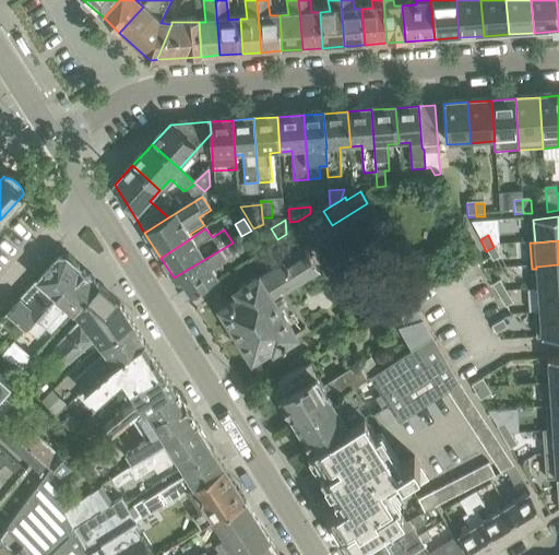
[(174,278),(187,298),(217,279),(213,271),(240,255),(233,243),(174,278)]
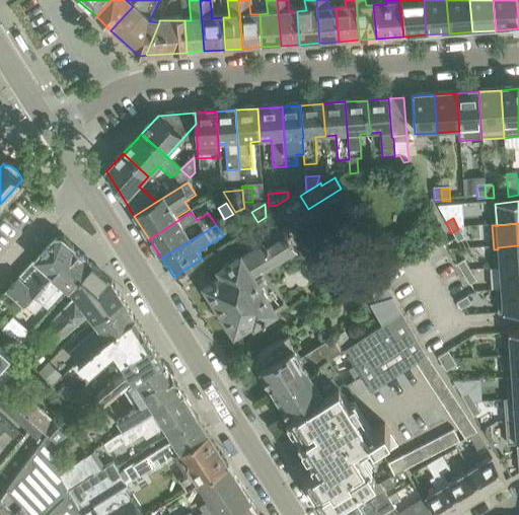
[(464,239),(458,229),(451,233),(455,240),(457,243),(464,239)]
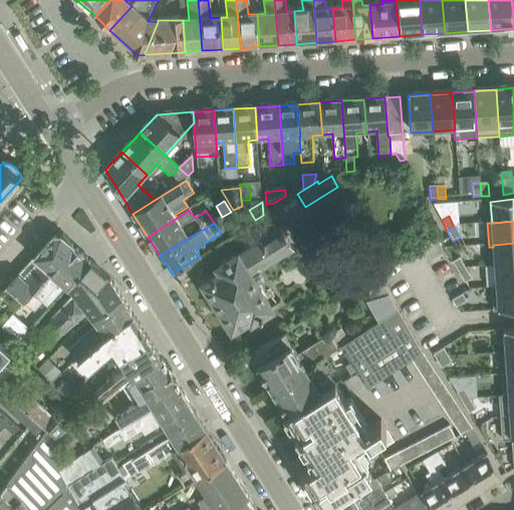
[(222,273),(204,284),(232,330),(250,318),(252,321),(255,319),(256,320),(270,312),(268,310),(272,307),(258,285),(263,281),(258,272),(295,249),(281,228),(218,268),(222,273)]
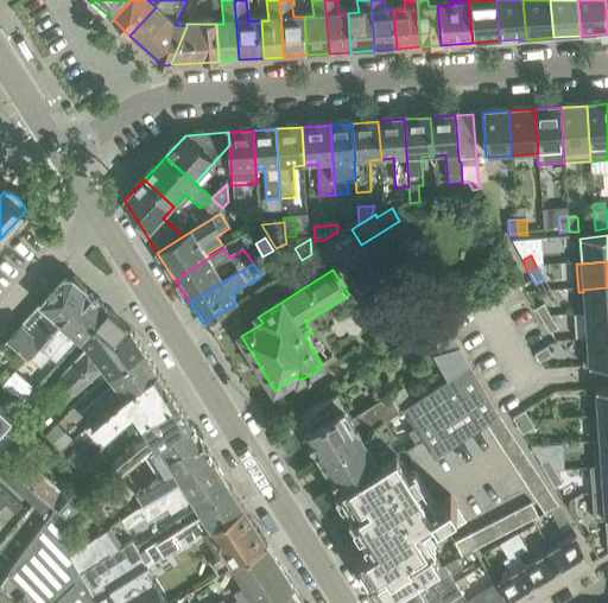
[(64,281),(8,342),(24,356),(17,363),(20,367),(29,359),(84,292),(71,280),(64,281)]
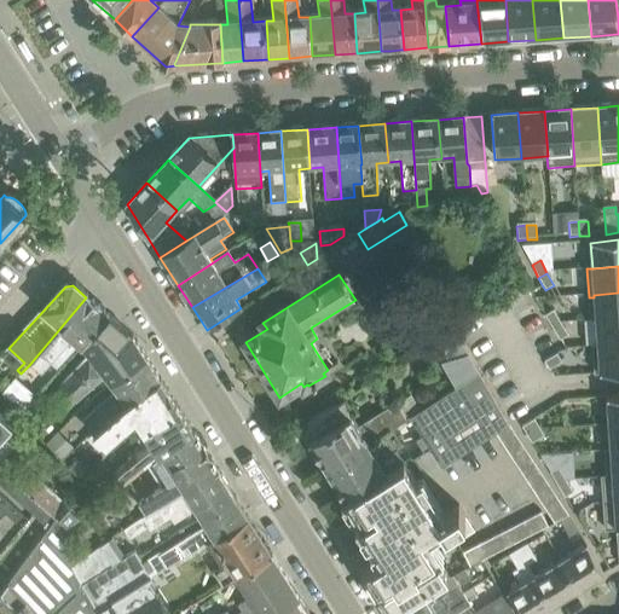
[(618,293),(594,295),(594,297),(596,322),(618,320),(618,293)]
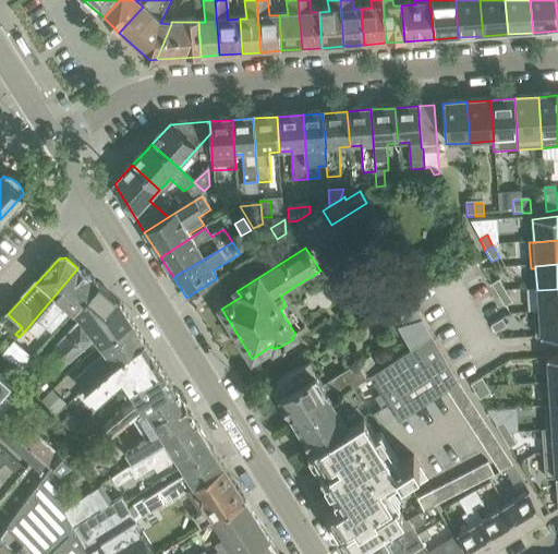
[(77,268),(26,329),(38,339),(45,332),(50,336),(72,311),(74,312),(98,287),(77,268)]
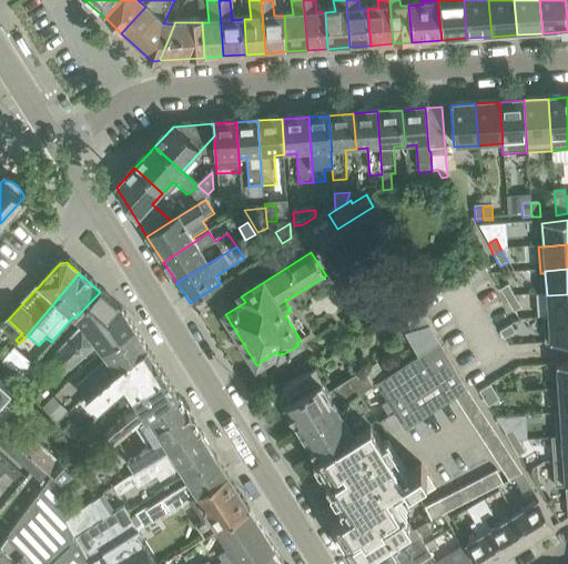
[(507,286),(500,291),(507,302),(515,298),(507,286)]
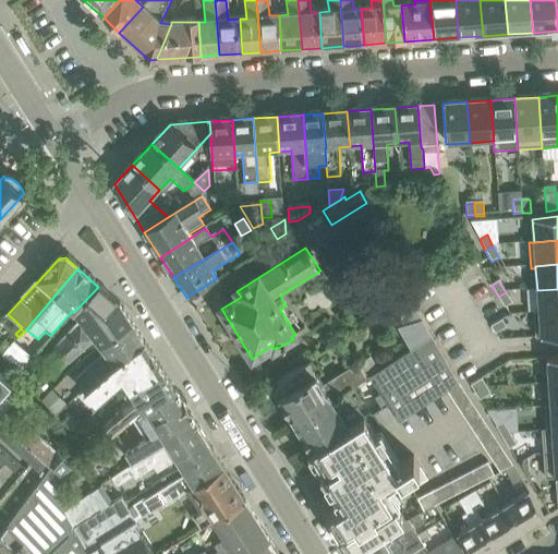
[(116,301),(98,287),(74,312),(81,321),(56,349),(57,351),(41,368),(46,372),(62,356),(89,330),(104,318),(101,315),(116,301)]
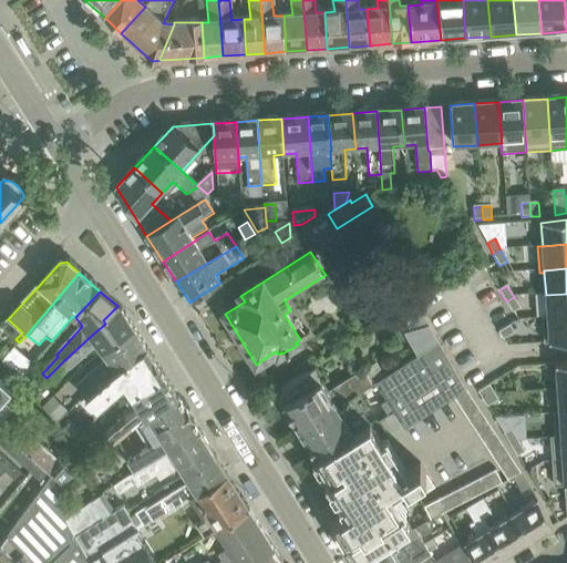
[(566,318),(566,294),(546,295),(547,318),(547,319),(566,318)]
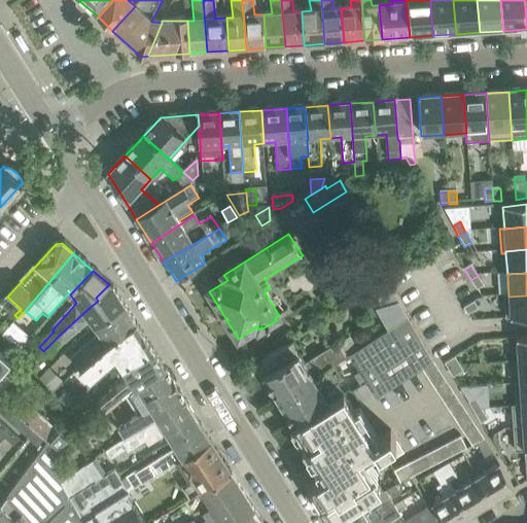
[(478,276),(470,280),(477,291),(484,286),(478,276)]
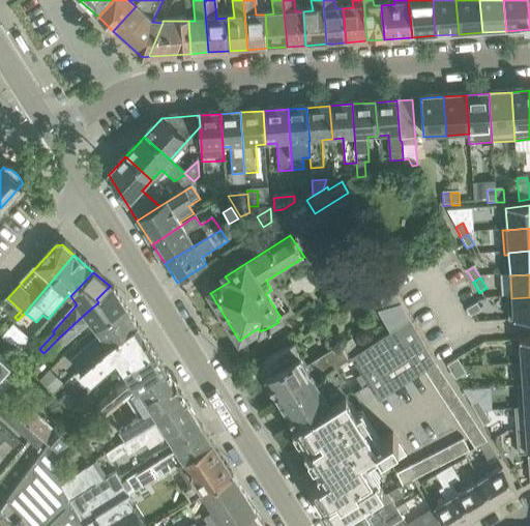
[(391,285),(378,292),(383,310),(400,300),(391,285)]
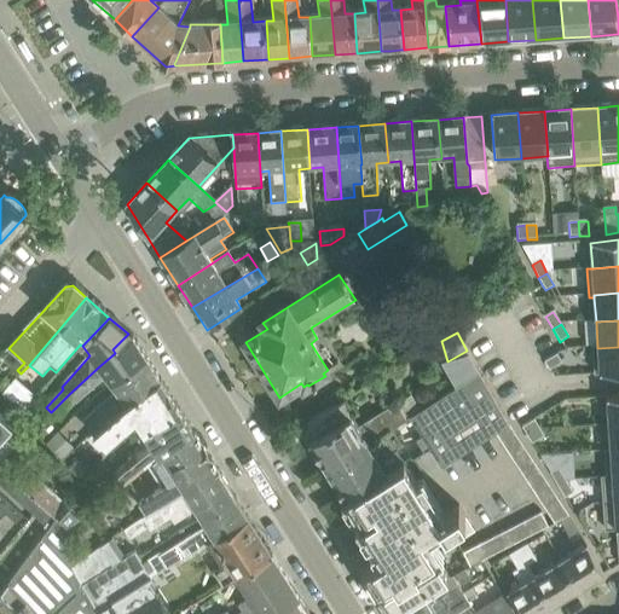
[(111,384),(146,359),(133,337),(128,334),(113,349),(115,353),(99,366),(69,394),(51,412),(62,422),(75,407),(108,380),(111,384)]
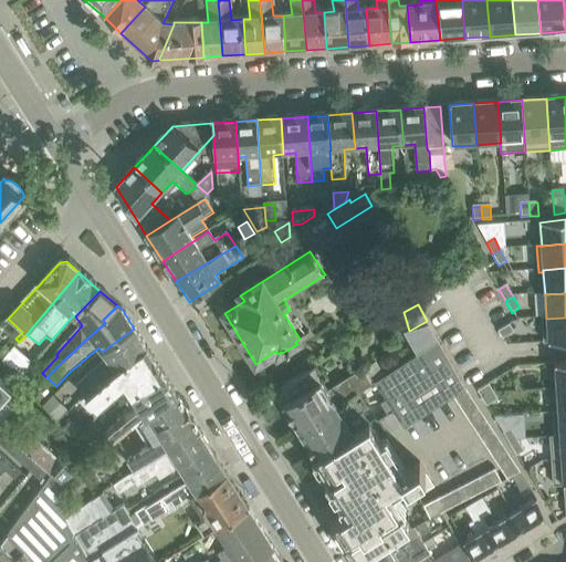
[(565,318),(546,319),(546,318),(542,318),(543,344),(565,342),(565,318)]
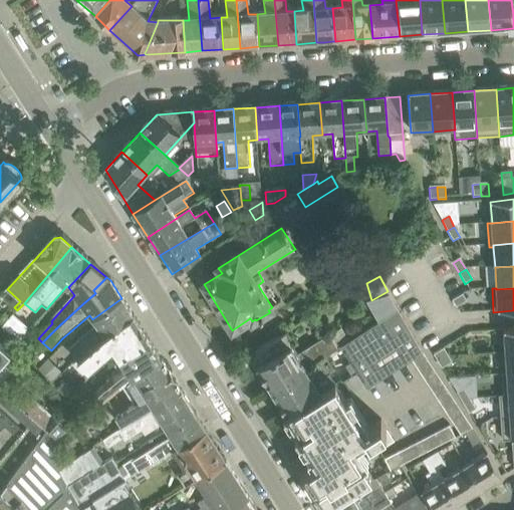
[(467,302),(463,295),(452,301),(457,308),(467,302)]
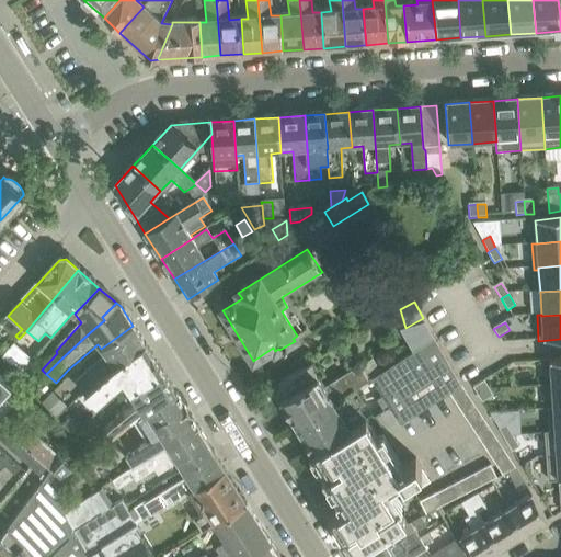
[(114,366),(145,344),(133,326),(101,349),(105,355),(75,382),(84,393),(114,366)]
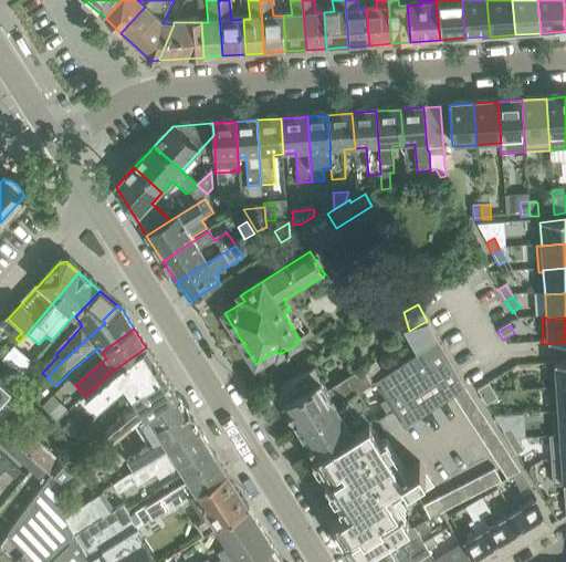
[(465,389),(439,342),(375,382),(405,429),(453,398),(465,391),(465,389)]
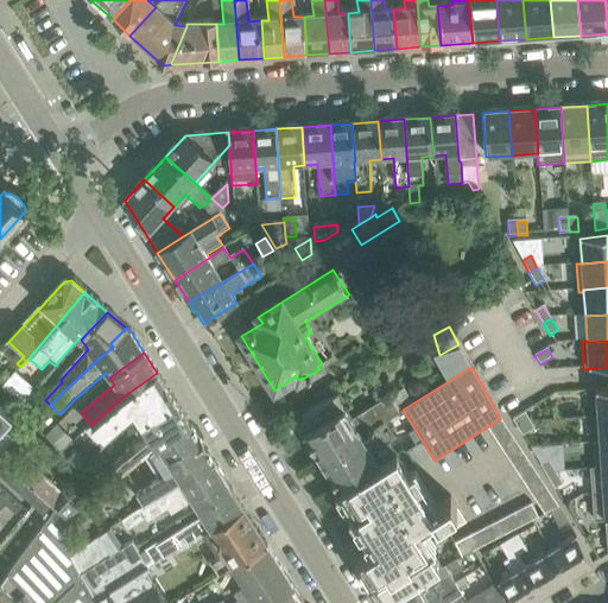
[(175,402),(157,373),(124,397),(92,425),(87,429),(97,442),(127,417),(133,427),(135,430),(141,424),(175,402)]
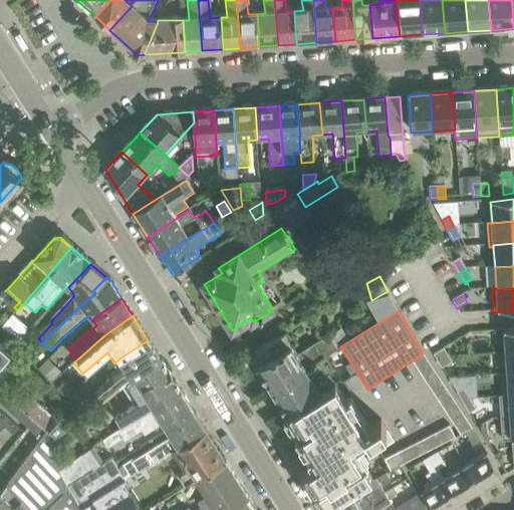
[(513,330),(504,331),(505,353),(513,352),(513,330)]
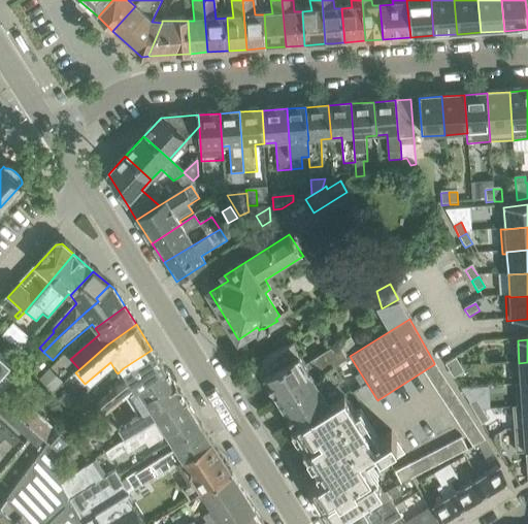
[(291,345),(260,364),(267,375),(264,377),(281,402),(335,368),(345,362),(344,360),(335,346),(304,365),(298,356),(291,345)]
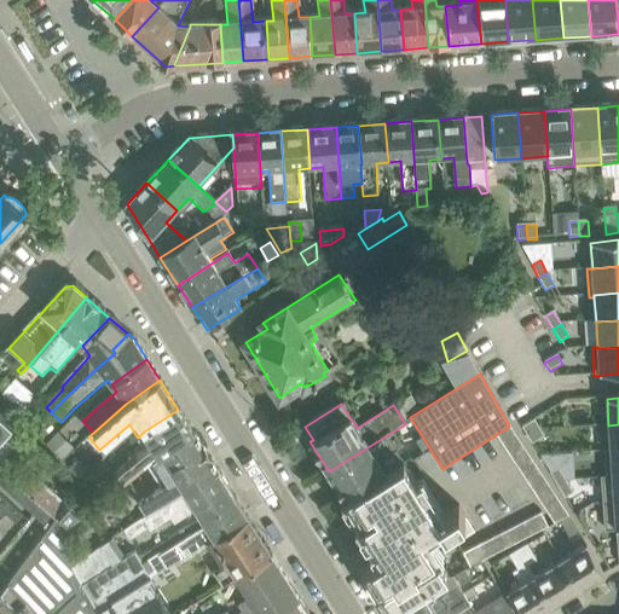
[(126,482),(145,467),(148,465),(162,453),(194,434),(178,410),(144,432),(138,438),(139,439),(144,447),(113,471),(122,485),(126,482)]
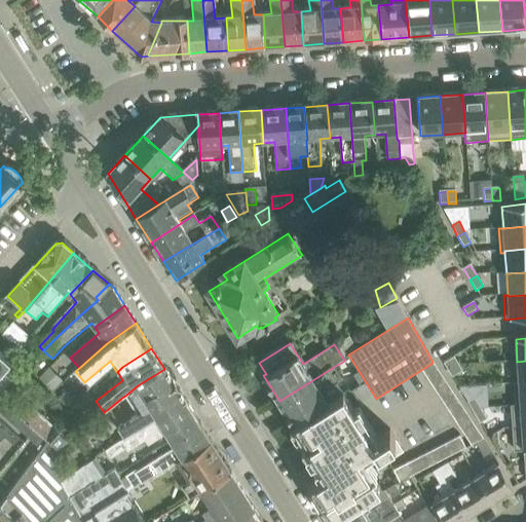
[(0,371),(9,361),(0,351),(0,371)]
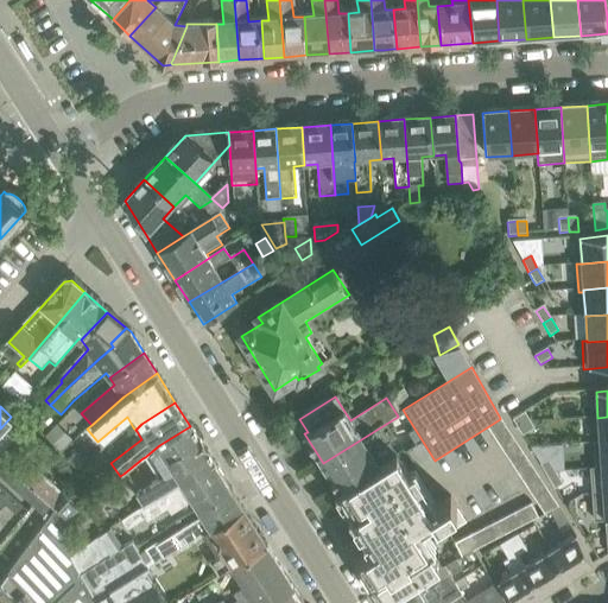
[(512,420),(517,429),(530,421),(525,413),(512,420)]
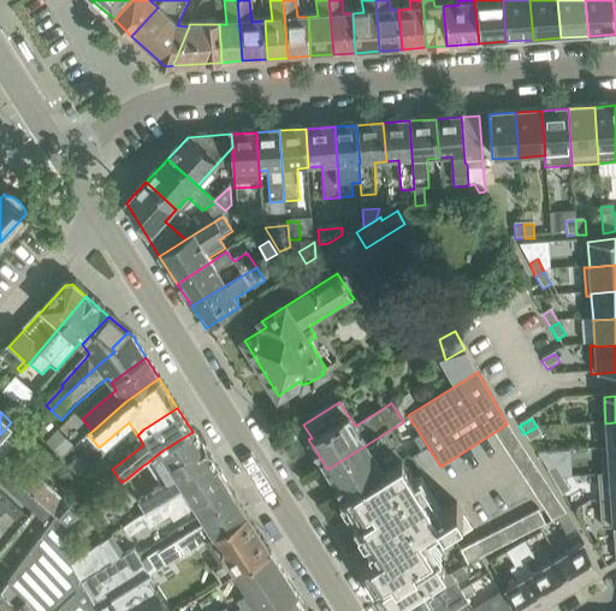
[(608,450),(615,449),(615,422),(605,423),(608,449),(608,450)]
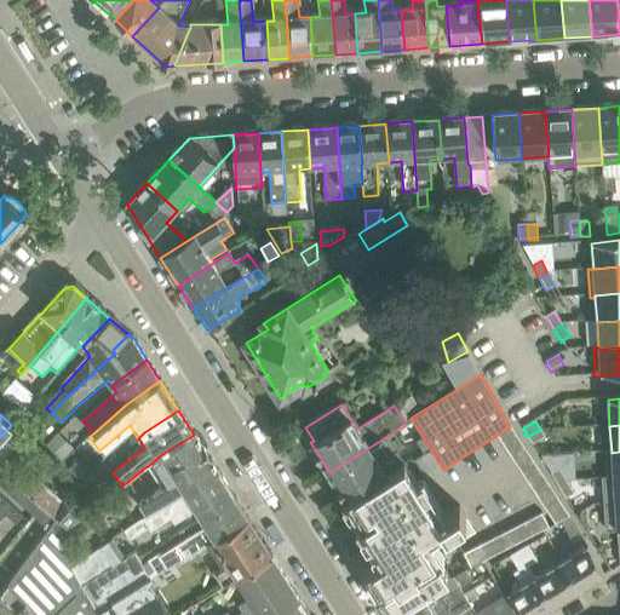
[(510,427),(497,436),(501,443),(515,435),(510,427)]
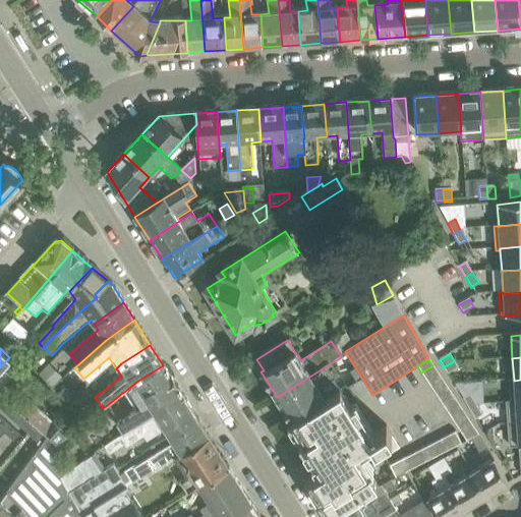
[(458,367),(454,361),(443,367),(448,375),(458,367)]
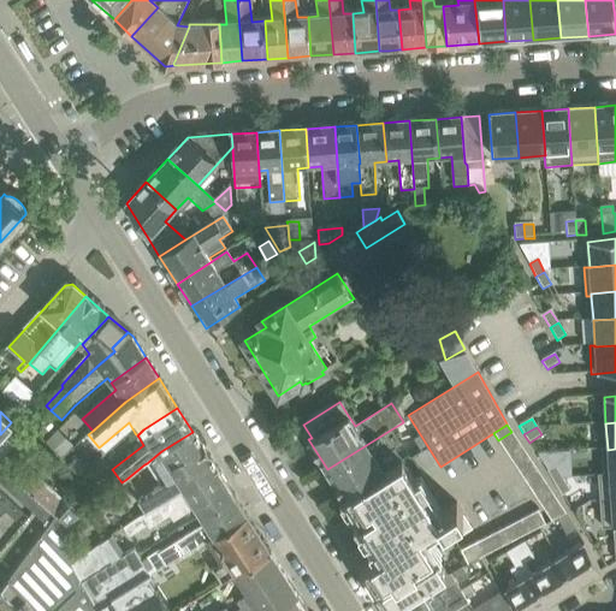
[(391,429),(327,469),(344,497),(341,499),(344,504),(386,476),(404,464),(396,451),(402,448),(391,429)]
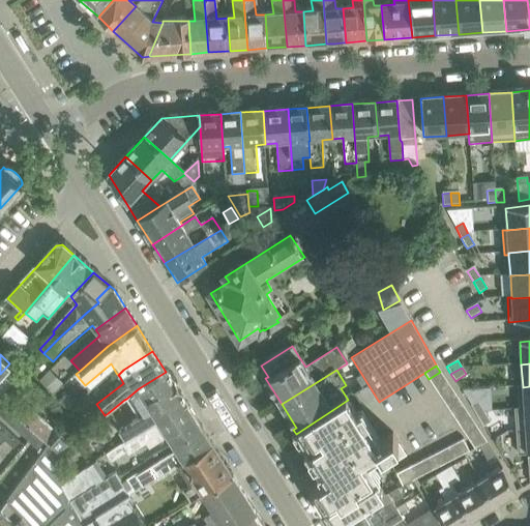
[(49,372),(38,383),(52,396),(63,385),(49,372)]
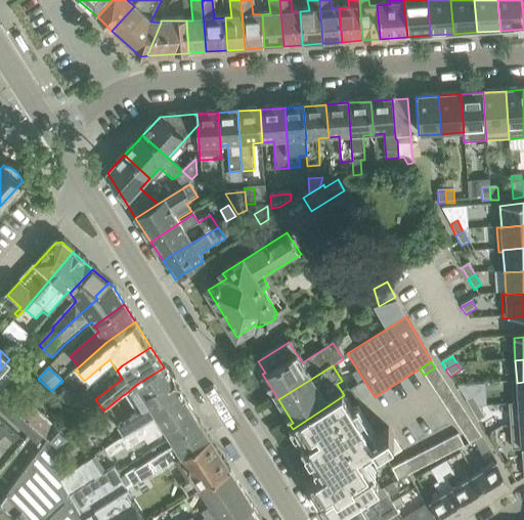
[(124,438),(184,399),(173,383),(167,372),(164,367),(137,384),(125,394),(123,395),(136,416),(118,428),(124,438)]
